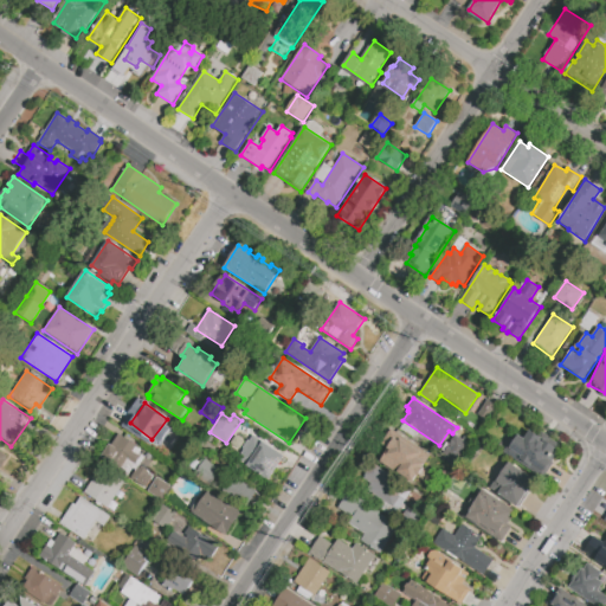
[(432,457),(414,483),(397,471),(395,472),(379,462),(386,451),(379,446),(391,429),(432,457)]
